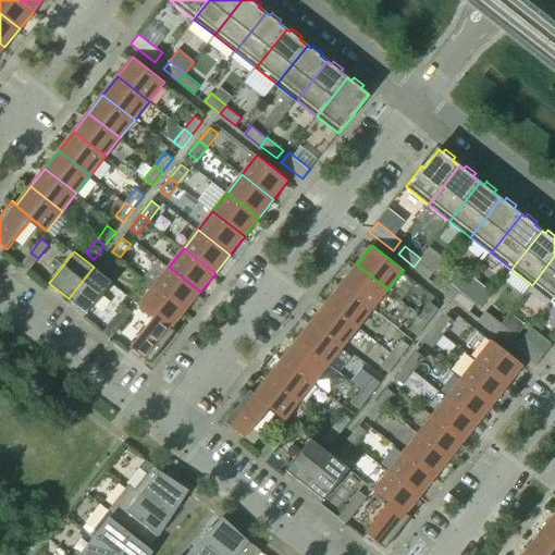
[(109,271),(120,257),(112,251),(101,264),(109,271)]
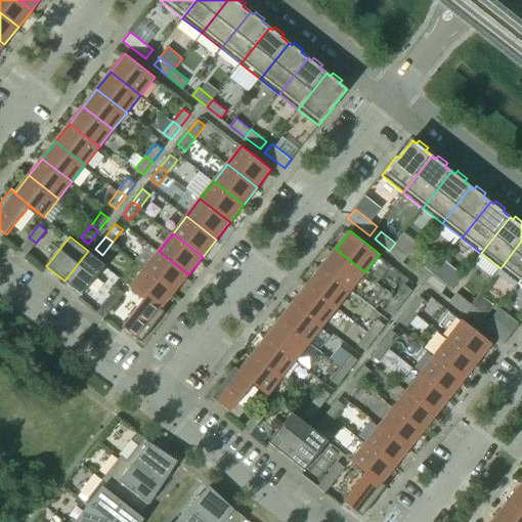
[(27,256),(36,243),(29,237),(18,250),(27,256)]
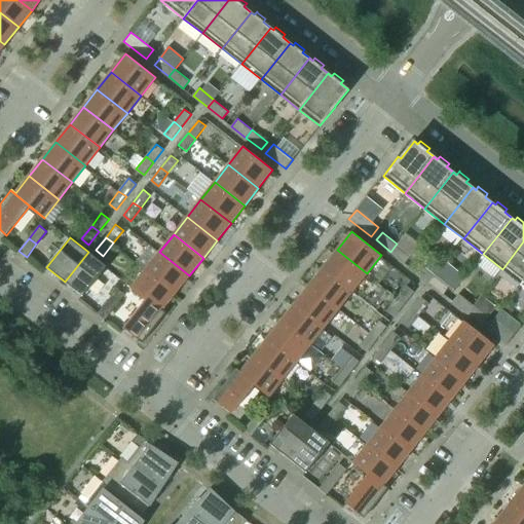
[(521,285),(523,282),(523,241),(502,269),(521,285)]
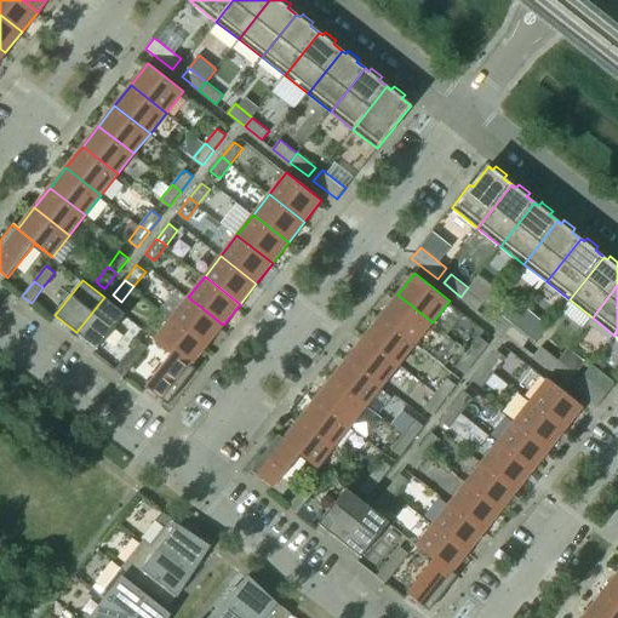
[(485,301),(468,287),(461,297),(478,310),(485,301)]
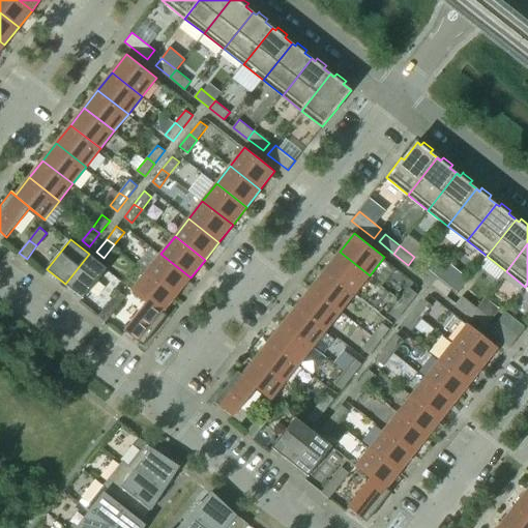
[(370,275),(340,252),(325,269),(355,293),(370,275)]
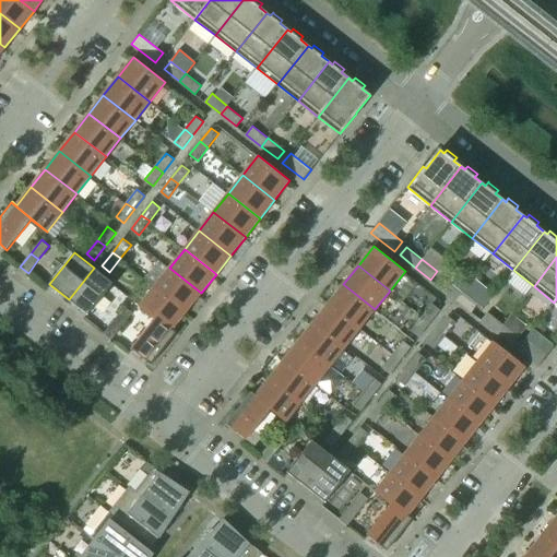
[(89,315),(114,283),(94,268),(69,299),(89,315)]
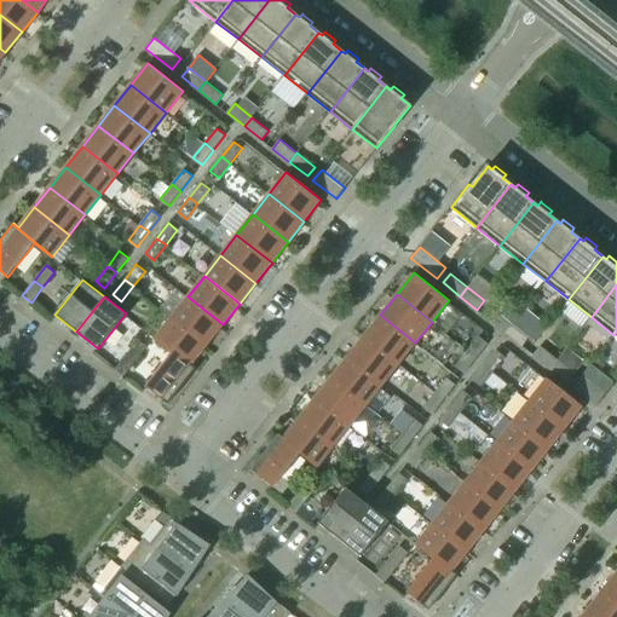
[(223,324),(188,297),(172,317),(207,344),(223,324)]
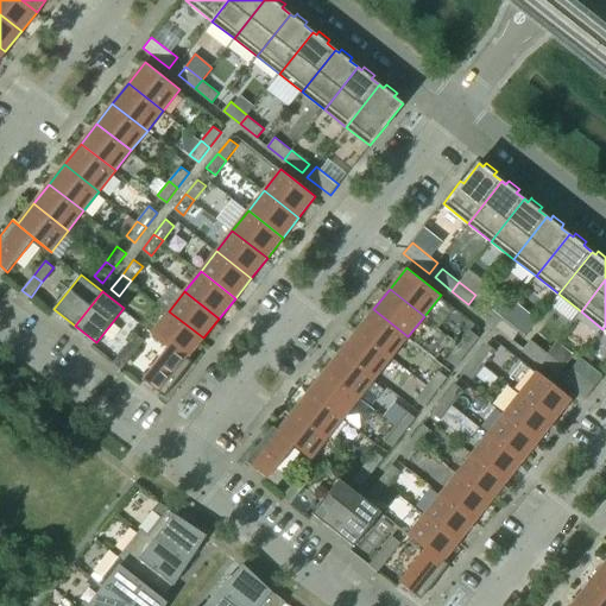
[(504,317),(486,304),(479,313),(497,326),(504,317)]
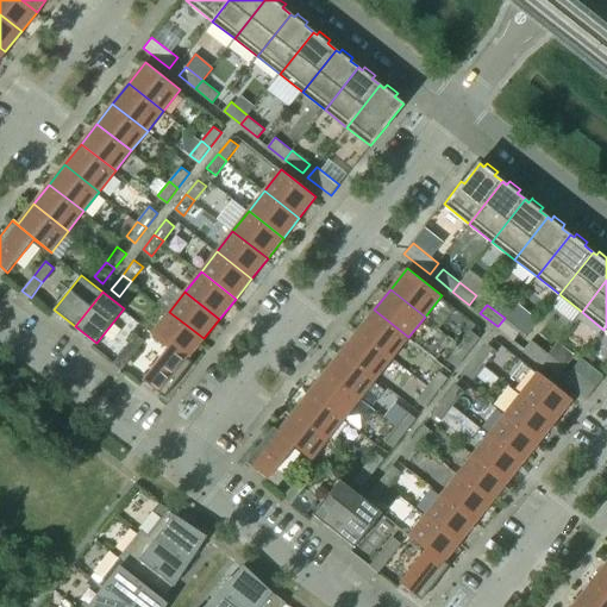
[(408,337),(374,310),(358,330),(393,357),(408,337)]
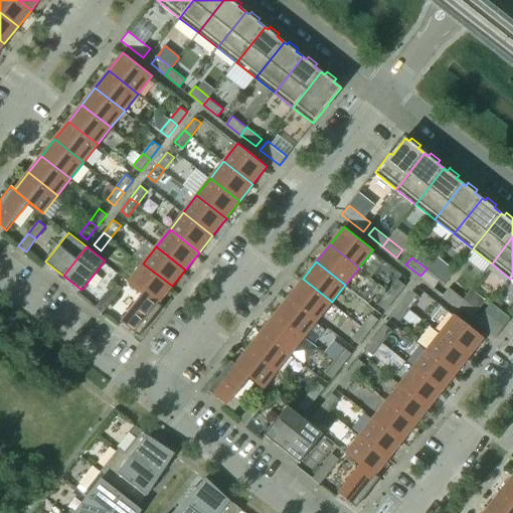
[(172,286),(143,264),(143,263),(129,281),(163,307),(163,306),(159,303),(172,286)]
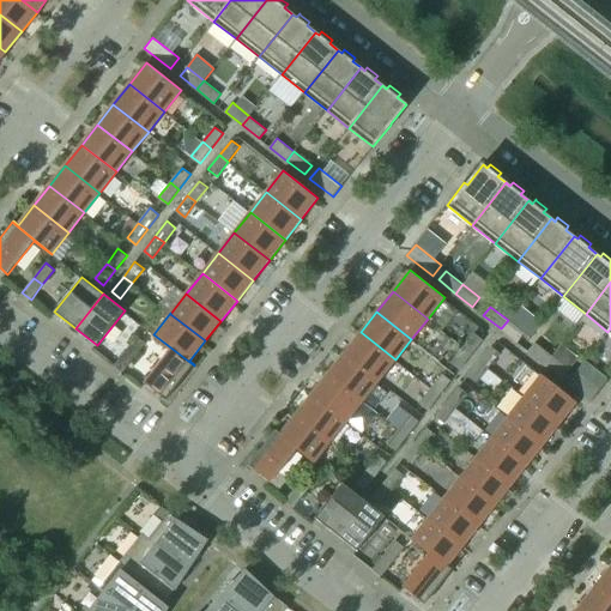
[(525,333),(508,320),(501,328),(518,343),(525,333)]
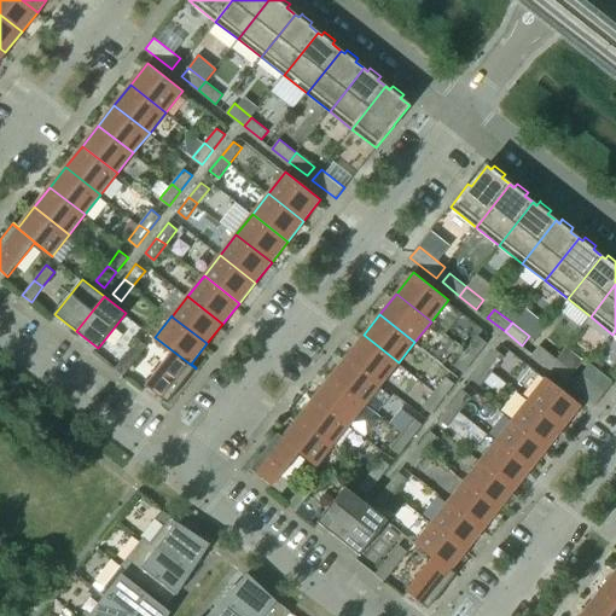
[(399,362),(364,335),(348,355),(383,383),(399,362)]
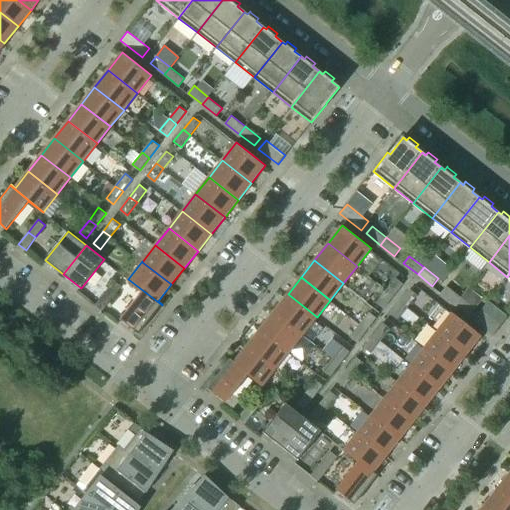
[(394,296),(404,283),(396,277),(387,290),(394,296)]
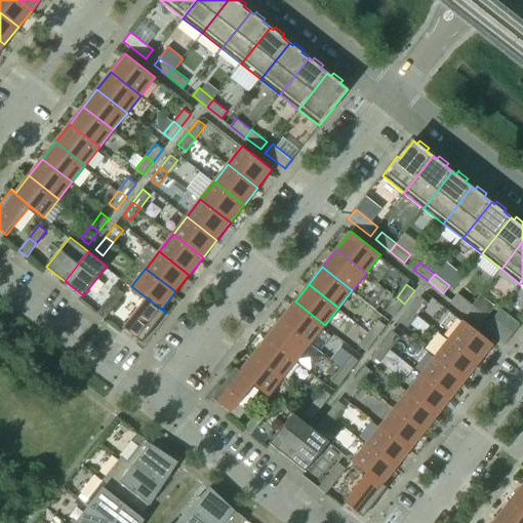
[(143,343),(166,313),(131,286),(146,298),(123,327),(143,343)]
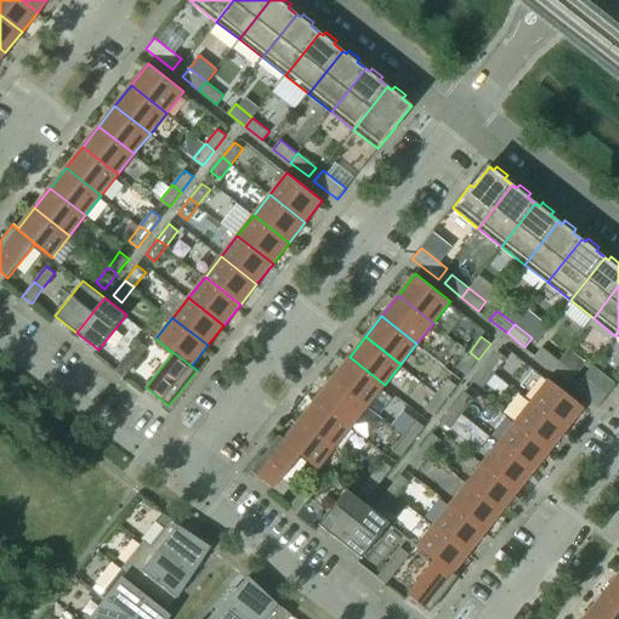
[(136,362),(148,347),(140,340),(128,355),(136,362)]
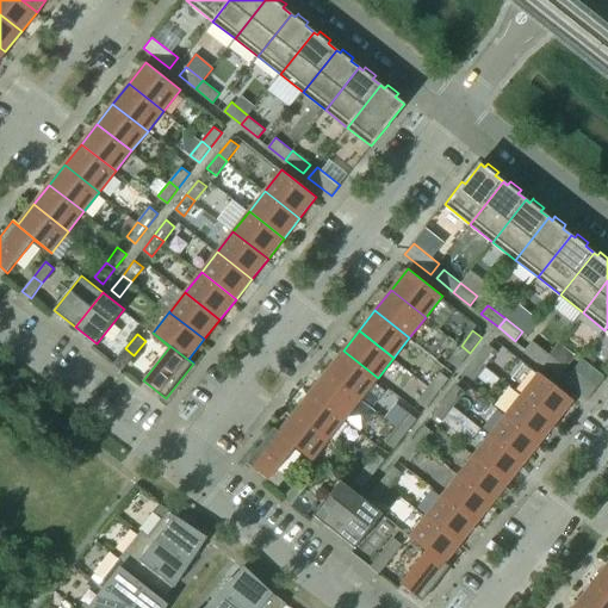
[(550,354),(533,340),(526,349),(543,363),(550,354)]
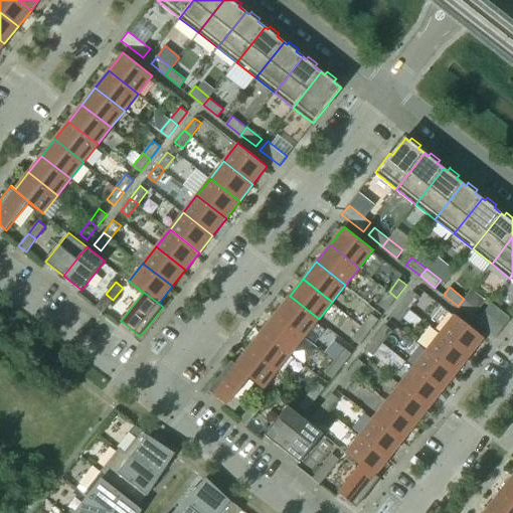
[(410,308),(420,296),(412,291),(403,303),(410,308)]
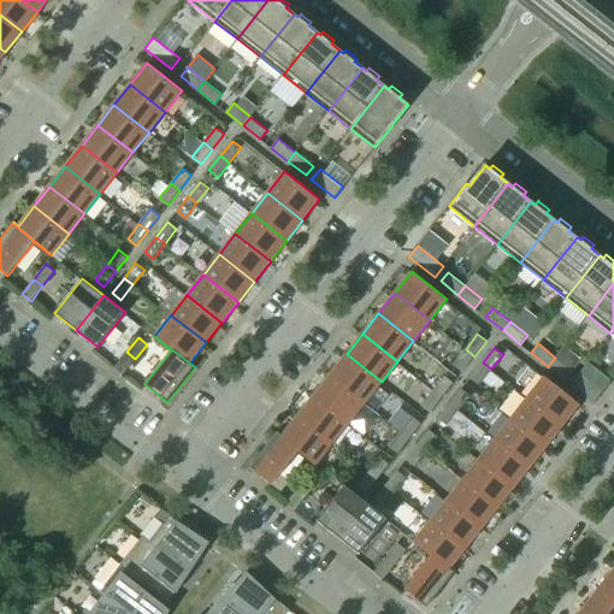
[(462,371),(474,356),(466,349),(454,364),(462,371)]
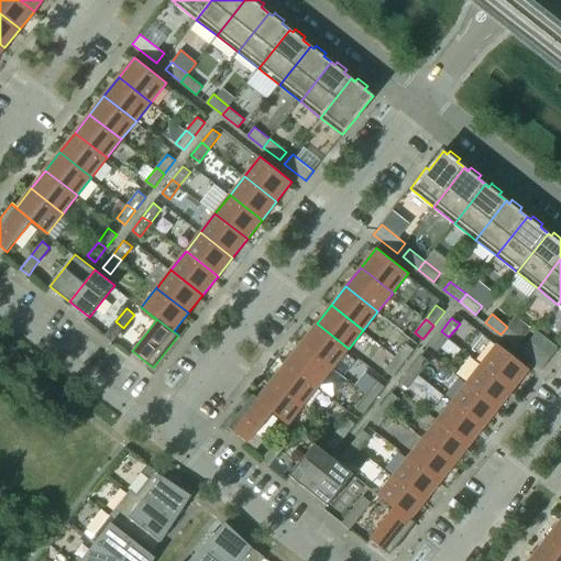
[(113,341),(123,328),(116,321),(105,336),(113,341)]
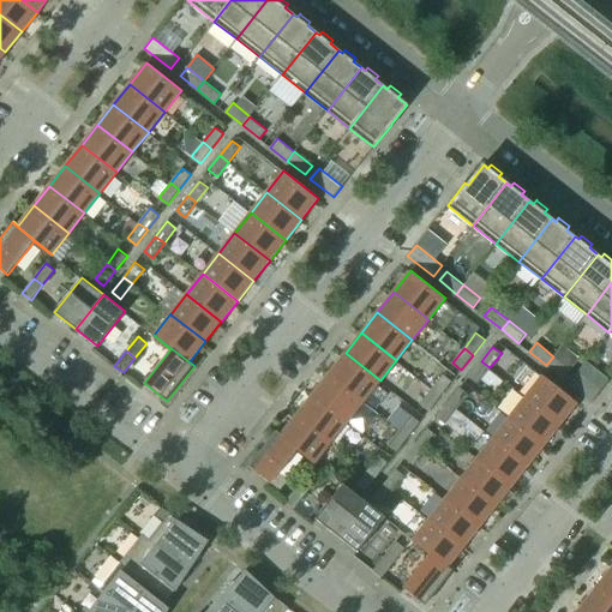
[(381,381),(346,353),(329,373),(364,401),(381,381)]
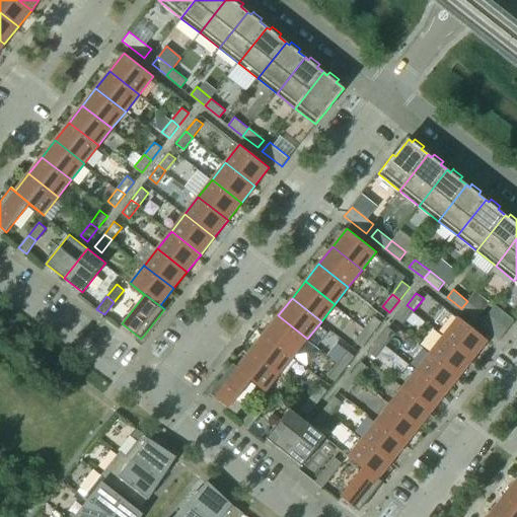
[(483,312),(467,301),(461,308),(476,319),(483,312)]
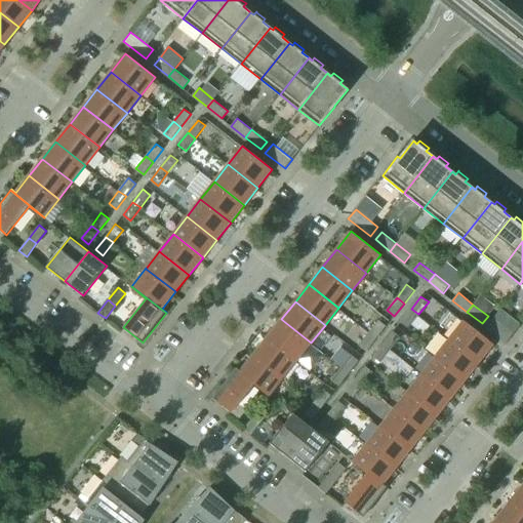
[(408,327),(418,314),(411,309),(401,321),(408,327)]
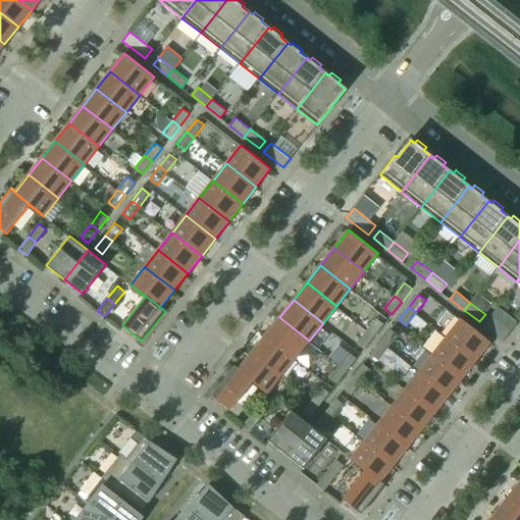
[(511,331),(491,316),(483,325),(504,342),(511,331)]
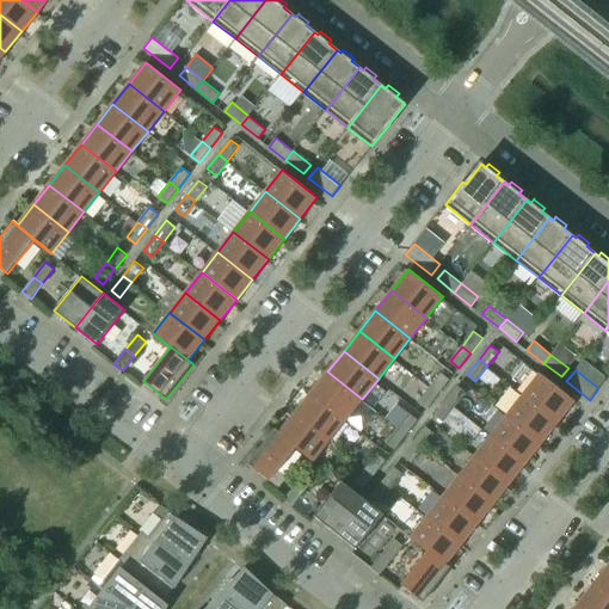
[(362,399),(327,371),(312,392),(346,419),(362,399)]
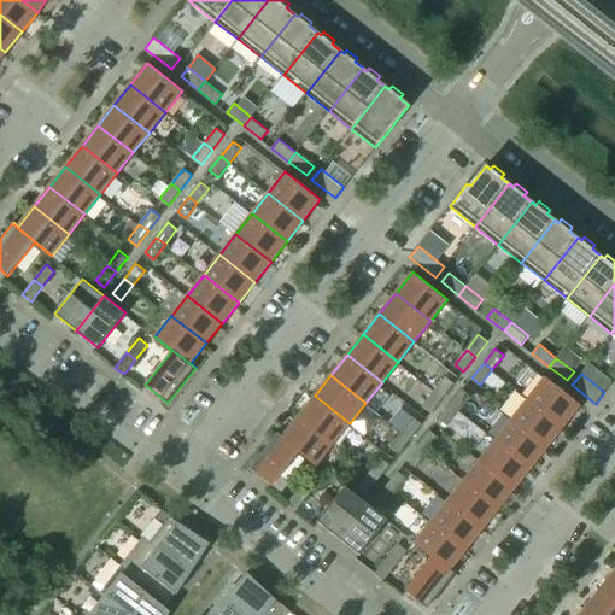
[(443,397),(455,382),(446,375),(434,391),(443,397)]
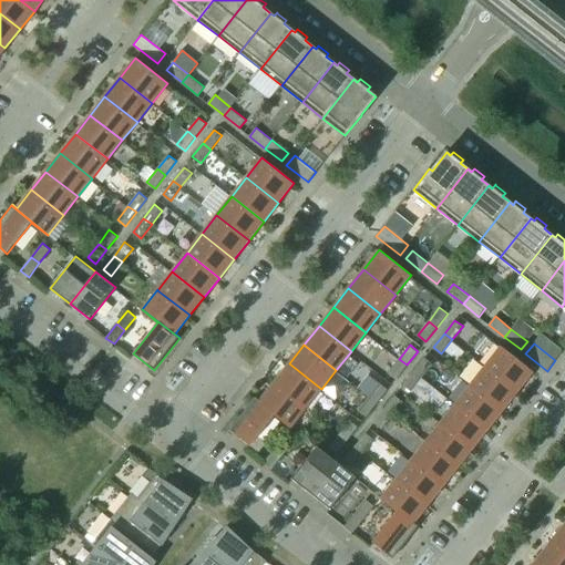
[(517,391),(533,371),(501,346),(485,366),(517,391)]
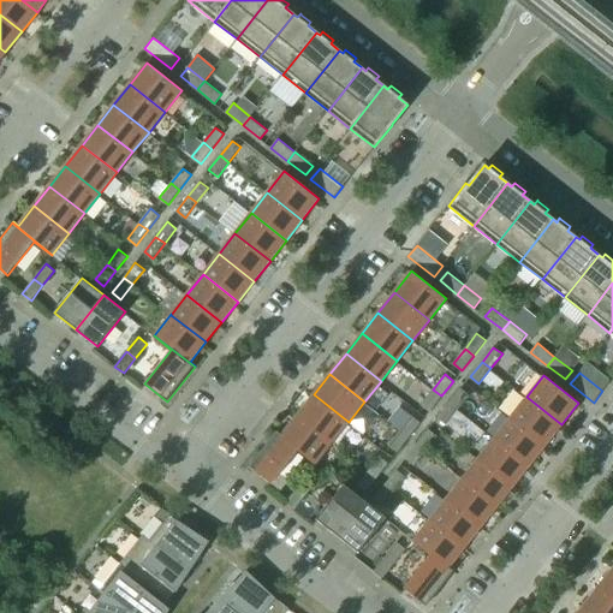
[(459,410),(470,396),(462,388),(451,403),(459,410)]
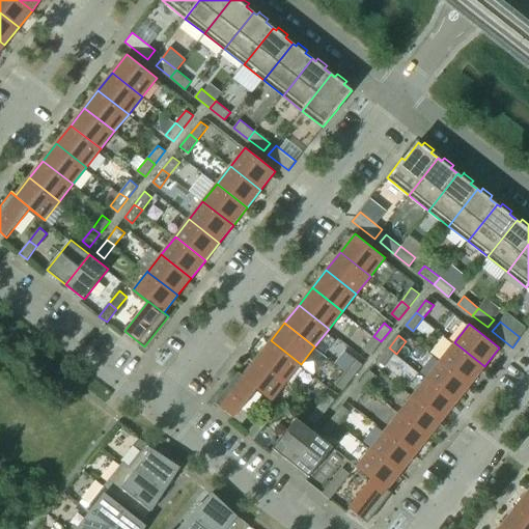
[(371,355),(381,341),(373,336),(363,349),(371,355)]
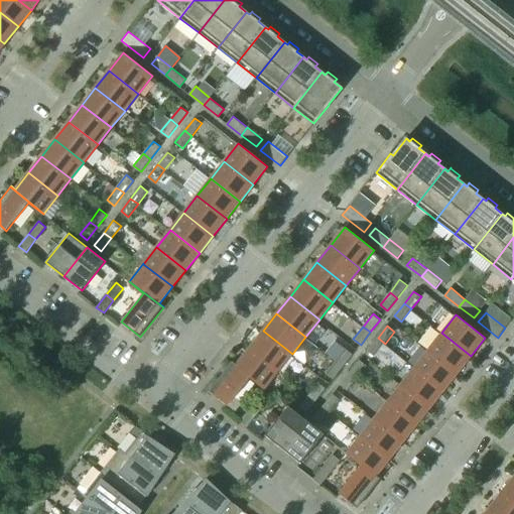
[(292,354),(263,331),(249,348),(279,371),(292,354)]
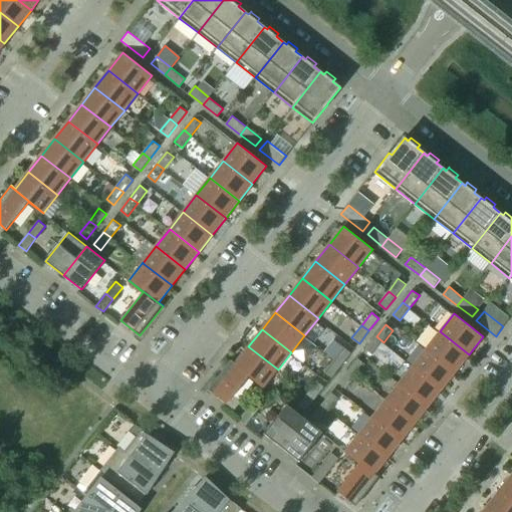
[(469,354),(440,331),(427,348),(456,371),(469,354)]
